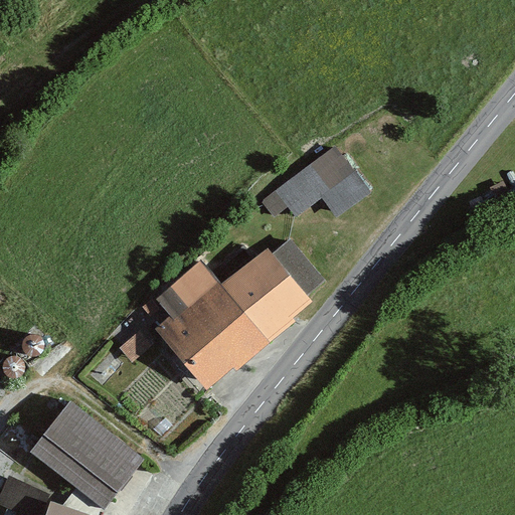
[(367,193),(334,148),(261,201),(280,228),(322,198),(335,216),(367,193)]
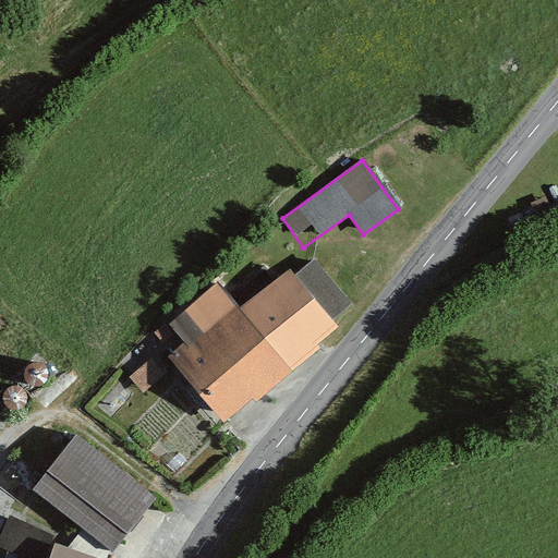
[(337,330),(289,271),(240,313),(217,286),(170,325),(189,348),(172,361),(225,424),(337,330)]
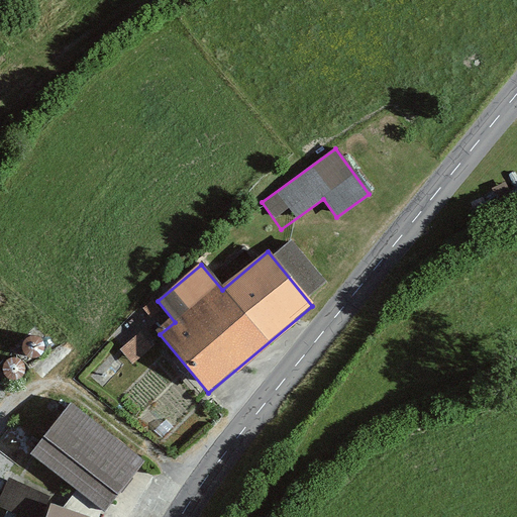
[(70,405),(31,452),(102,509),(139,461),(70,405)]
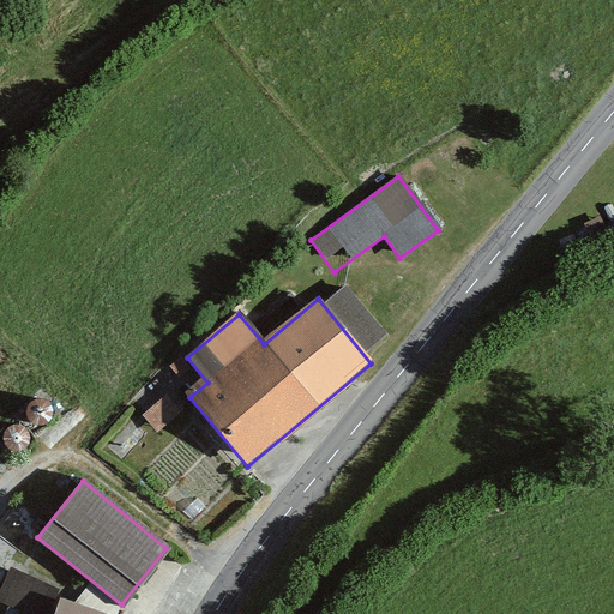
[(46,582),(11,567),(0,590),(0,597),(32,613),(46,582)]
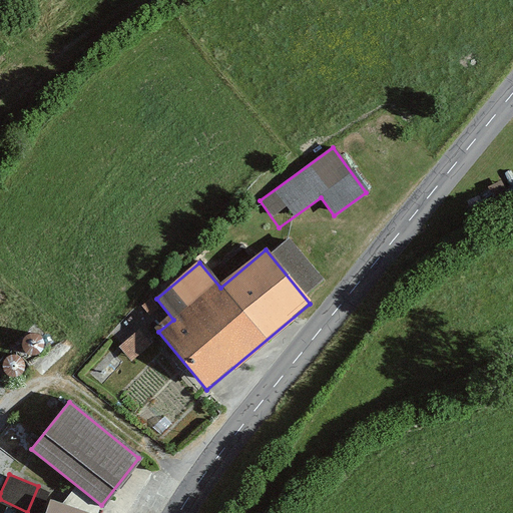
[(85,512),(50,501),(45,512),(85,512)]
